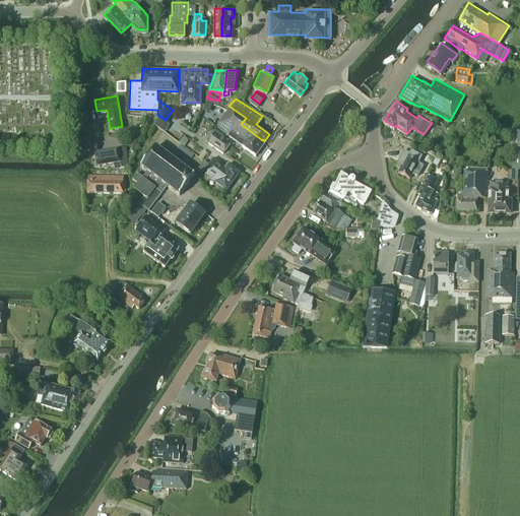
[(255,153),(264,141),(263,139),(262,140),(241,124),(246,118),(229,106),(216,124),(229,132),(229,133),(242,143),(255,153)]
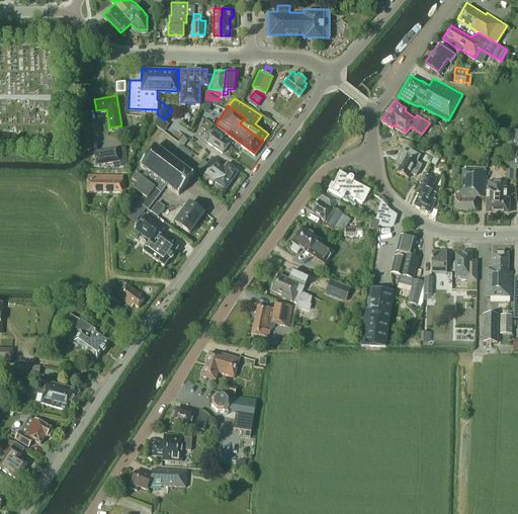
[(211,124),(202,137),(205,139),(223,150),(231,139),(214,126),(211,124)]
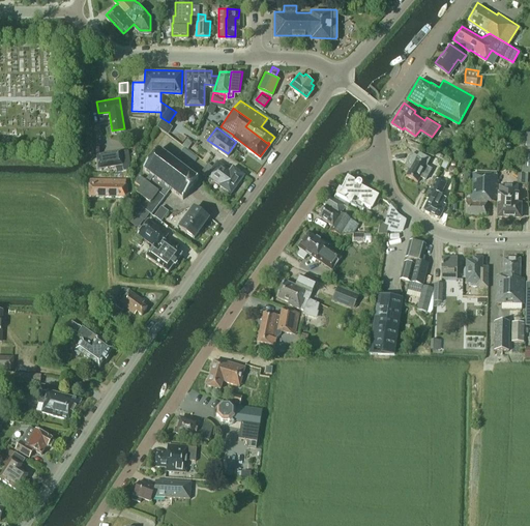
[(187,136),(182,142),(187,146),(193,139),(187,136)]
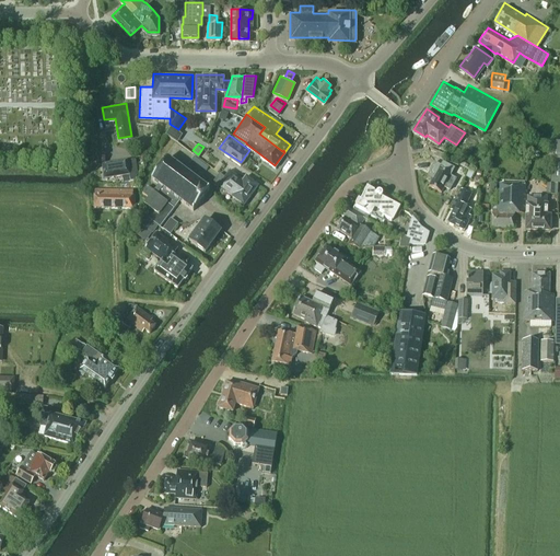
[(209,186),(167,154),(163,161),(161,160),(154,170),(155,171),(151,176),(159,182),(153,188),(148,184),(142,190),(149,195),(144,201),(150,206),(144,212),(160,224),(179,198),(194,208),(199,200),(205,194),(203,194),(209,186)]
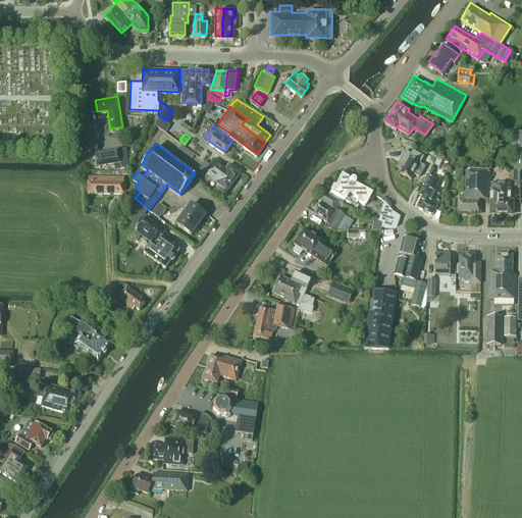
[(128,159),(126,145),(119,146),(95,150),(97,163),(114,161),(121,160),(122,165),(124,165),(128,159)]
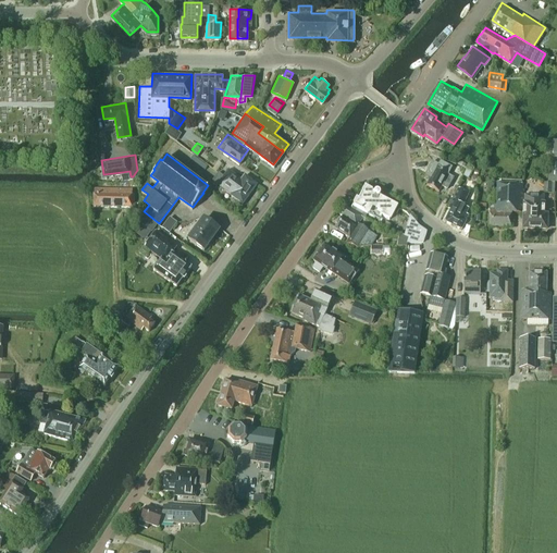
[(448,172),(435,166),(426,182),(438,189),(442,183),(447,186),(454,174),(448,171),(448,172)]
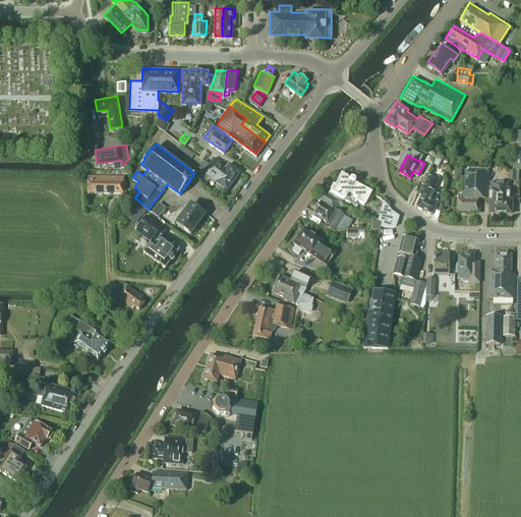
[(210,162),(204,171),(215,179),(227,188),(240,170),(228,161),(226,165),(214,156),(210,162)]
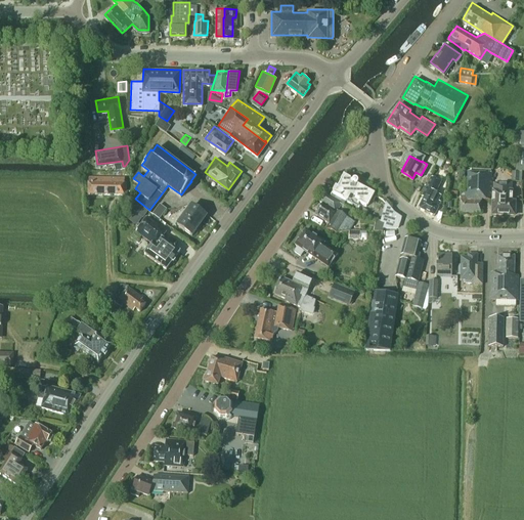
[(204,172),(205,172),(211,163),(205,159),(198,168),(204,172)]
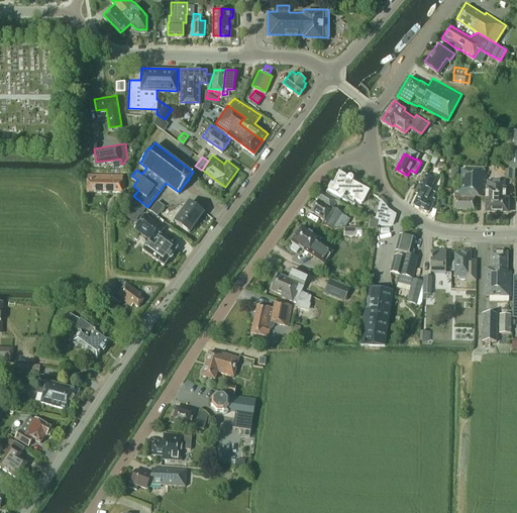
[(485,169),(456,168),(456,176),(458,176),(457,192),(453,192),(453,208),(474,209),(475,195),(484,196),(485,169)]
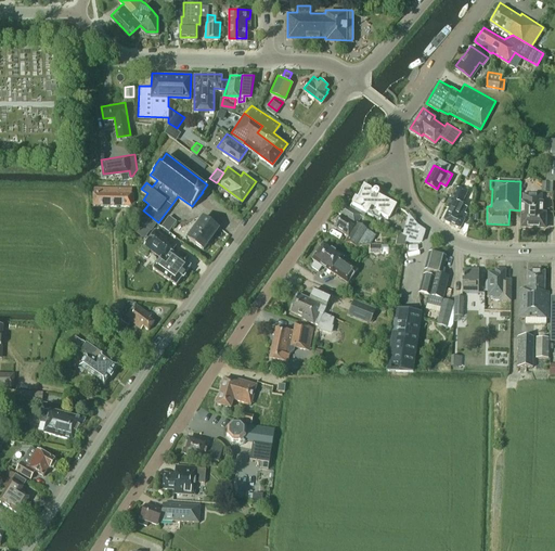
[(450,206),(443,217),(461,226),(465,217),(464,217),(467,213),(465,212),(468,205),(464,203),(465,200),(463,199),(468,189),(456,182),(446,204),(450,206)]
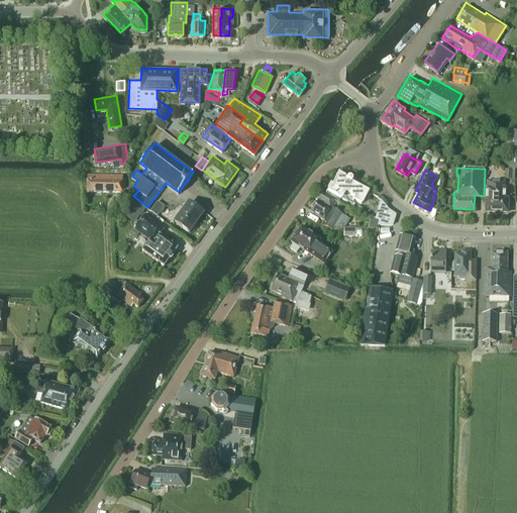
[(353,179),(353,178),(353,177),(352,176),(352,175),(351,175),(350,175),(349,175),(348,175),(348,176),(347,176),(339,172),(340,172),(339,171),(333,183),(331,181),(327,189),(341,196),(352,202),(354,198),(362,201),(369,189),(352,181),(353,179)]
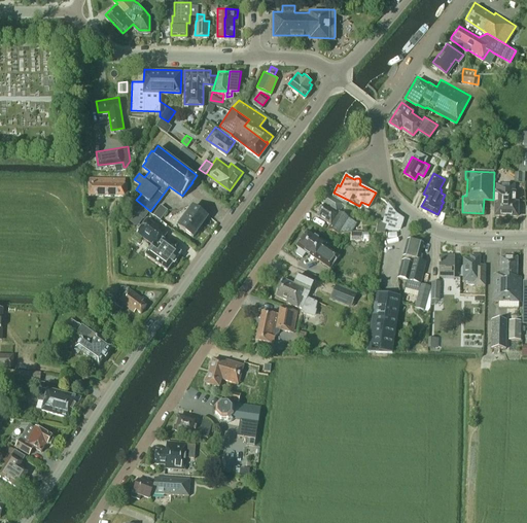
[(125,176),(89,176),(89,193),(125,193),(125,176)]
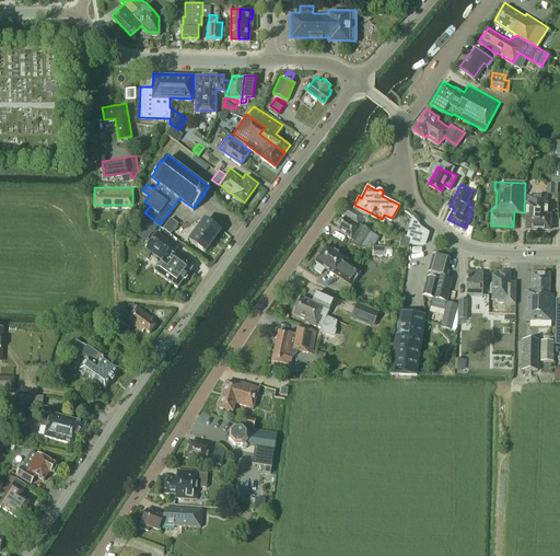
[(546,194),(526,193),(526,226),(549,227),(549,213),(546,213),(546,194)]
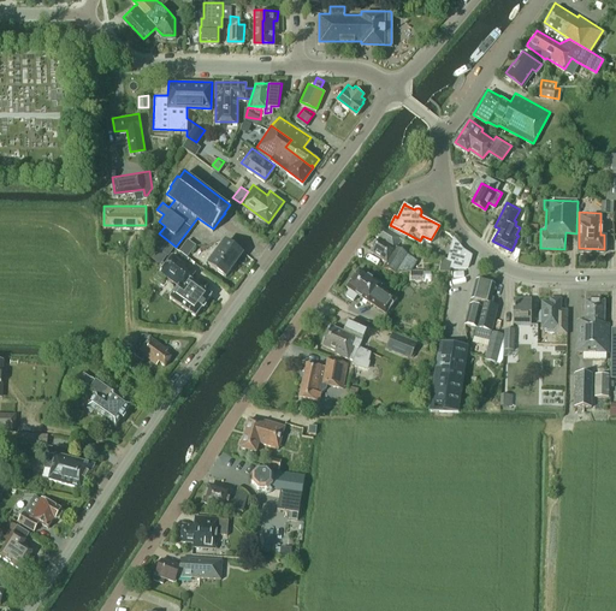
[(401,237),(381,224),(374,235),(379,236),(371,249),(386,261),(384,266),(397,271),(409,268),(416,257),(396,245),(401,237)]
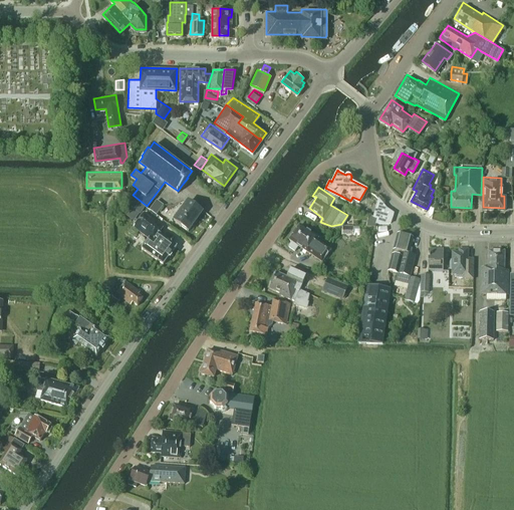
[(387,204),(378,195),(372,214),(377,216),(375,220),(391,220),(395,209),(387,204)]
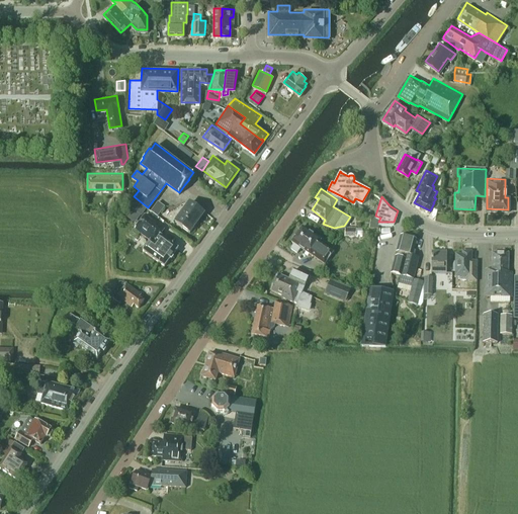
[(165,203),(158,198),(151,208),(158,213),(165,203)]
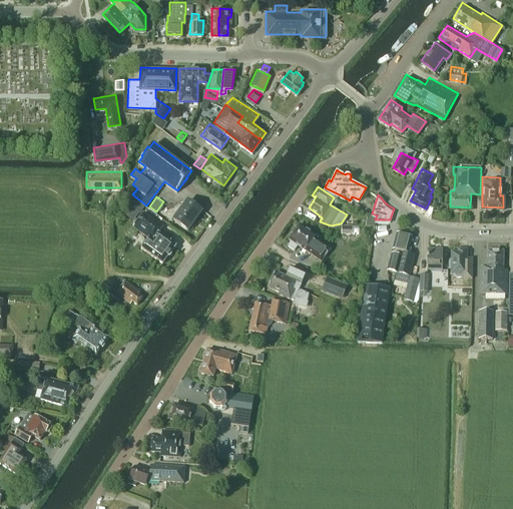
[(200,207),(187,198),(173,217),(187,227),(193,220),(191,218),(200,207)]
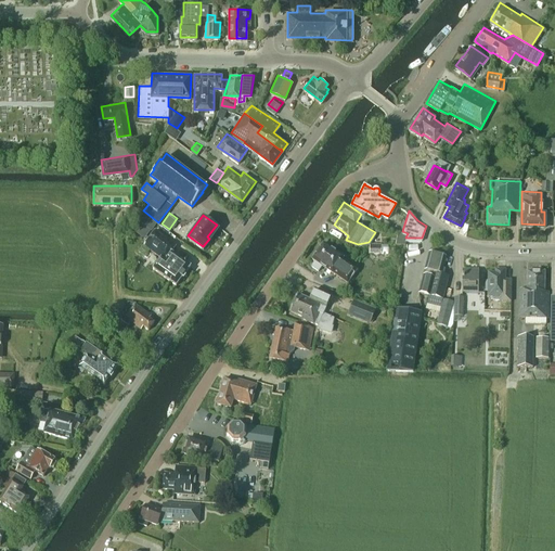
[(177,242),(155,227),(144,242),(160,255),(153,266),(176,283),(181,274),(182,276),(184,271),(190,263),(171,250),(177,242)]
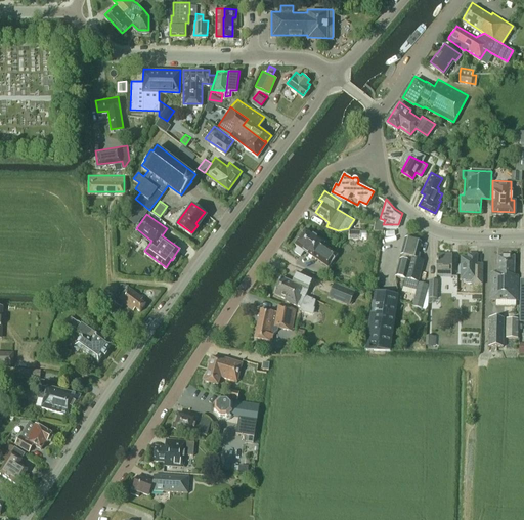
[(359,237),(360,236),(360,228),(349,227),(349,236),(359,237)]
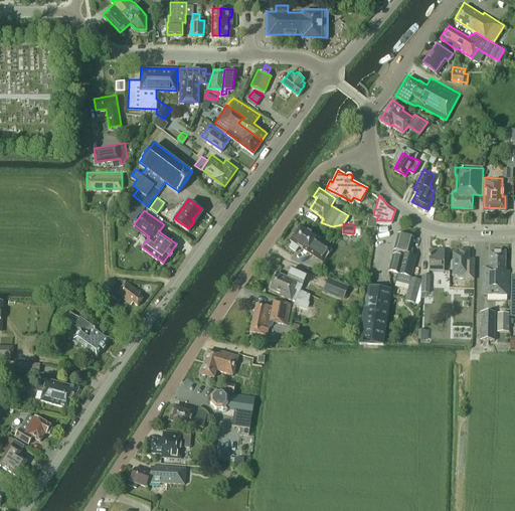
[(319,237),(300,224),(291,238),(293,240),(289,245),(296,249),(300,244),(323,262),(332,248),(318,239),(319,237)]
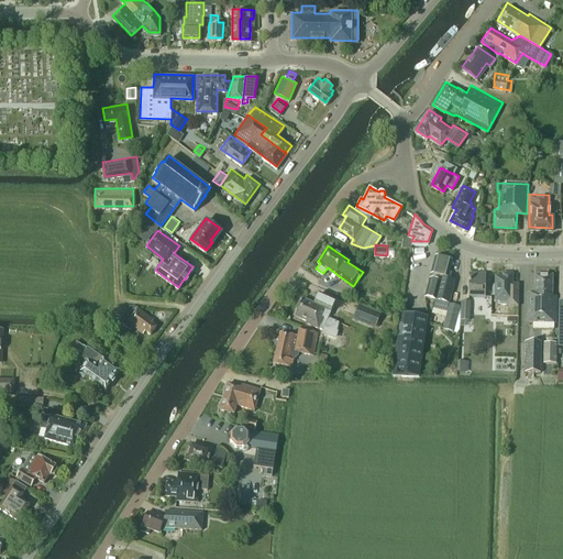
[(453,259),(435,254),(424,294),(434,296),(435,297),(434,304),(448,307),(445,316),(443,325),(454,328),(461,303),(452,300),(450,299),(455,277),(451,276),(449,275),(453,259)]
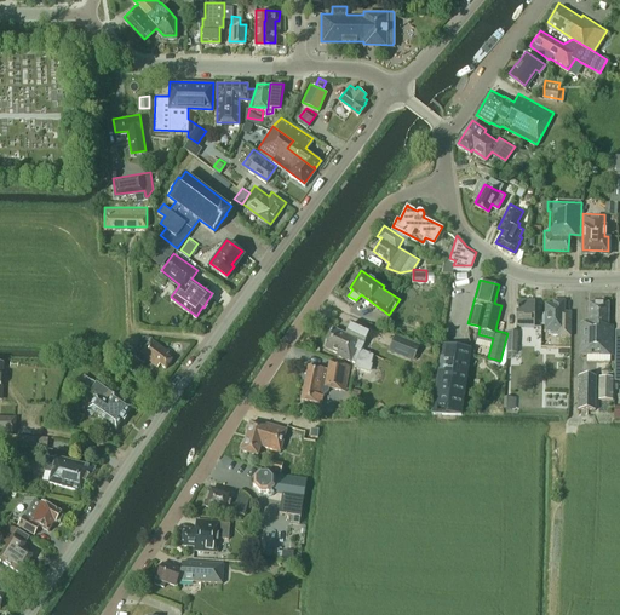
[(534,323),(534,315),(535,298),(516,297),(516,323),(534,323)]
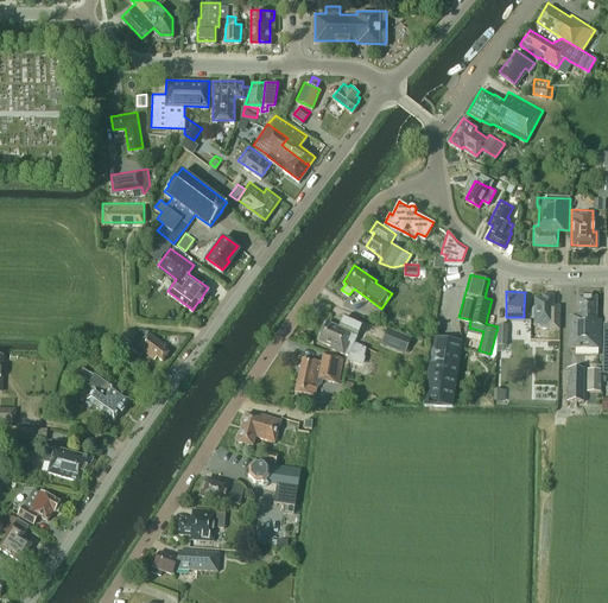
[(532,305),(532,309),(532,315),(534,315),(533,321),(539,321),(539,325),(548,327),(559,328),(561,303),(553,303),(553,292),(543,292),(543,296),(534,296),(534,305),(532,305)]
